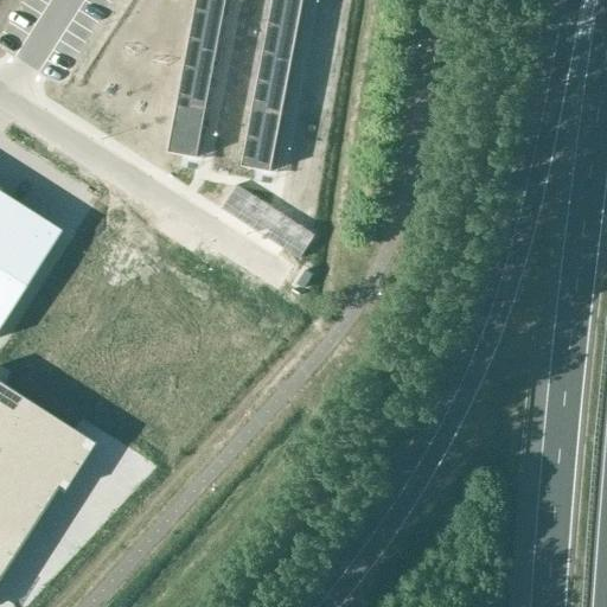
[(197,0),(168,152),(197,157),(198,157),(227,0),(197,0)]
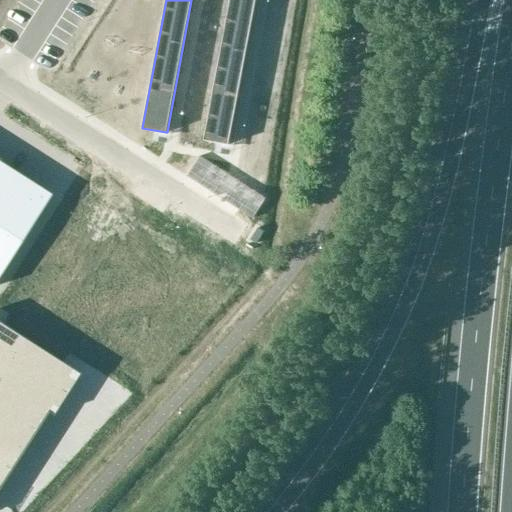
[(231,0),(204,139),(229,144),(256,0),(231,0)]
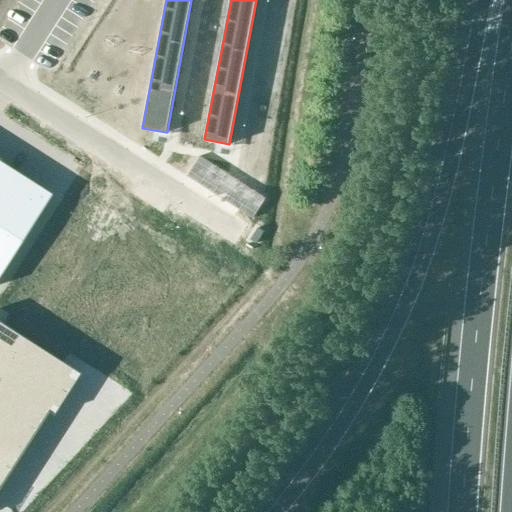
[(266,198),(264,197),(200,156),(187,176),(253,218),(263,202),(266,198)]
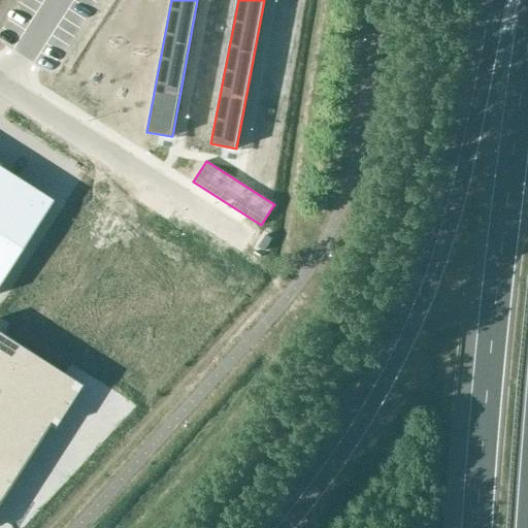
[(0,282),(53,200),(0,165),(0,282)]
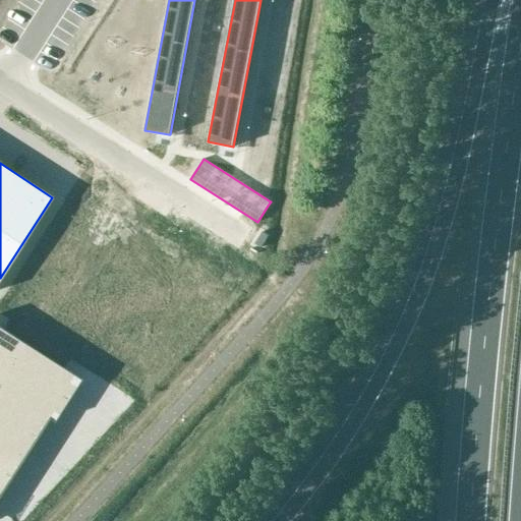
[(0,328),(0,350),(12,358),(21,342),(0,328)]
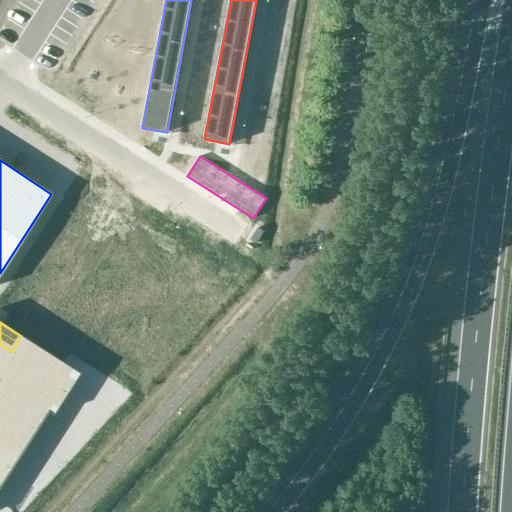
[(12,352),(8,357),(65,394),(78,373),(21,336),(12,352)]
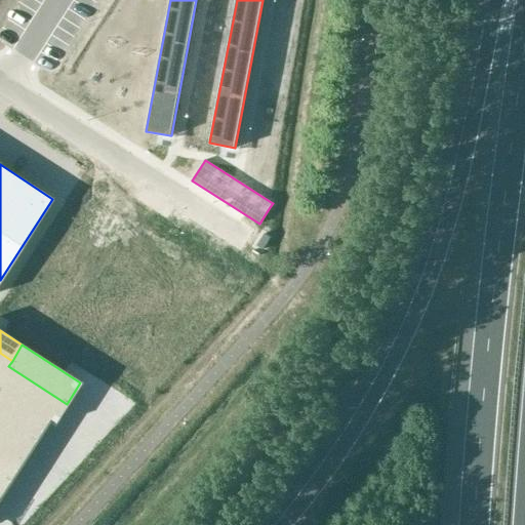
[(0,353),(0,374),(2,376),(8,366),(12,361),(0,353)]
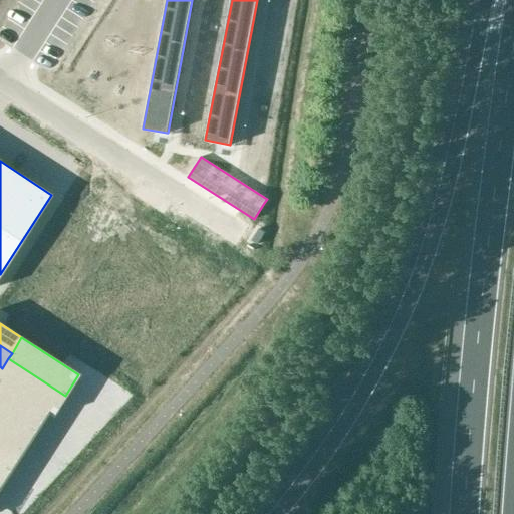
[(2,368),(0,370),(0,382),(47,413),(52,416),(65,396),(8,358),(2,368)]
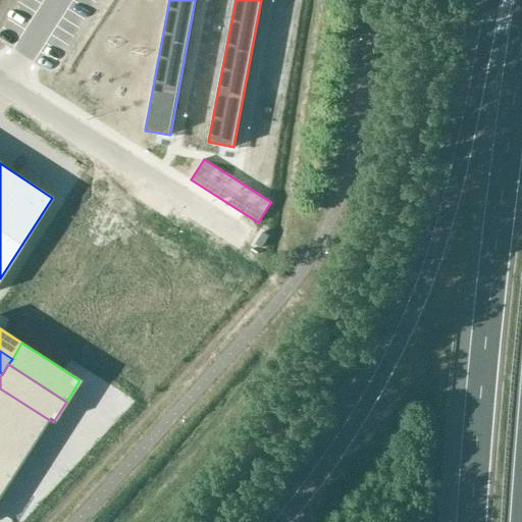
[(0,416),(35,439),(48,419),(0,388),(0,416)]
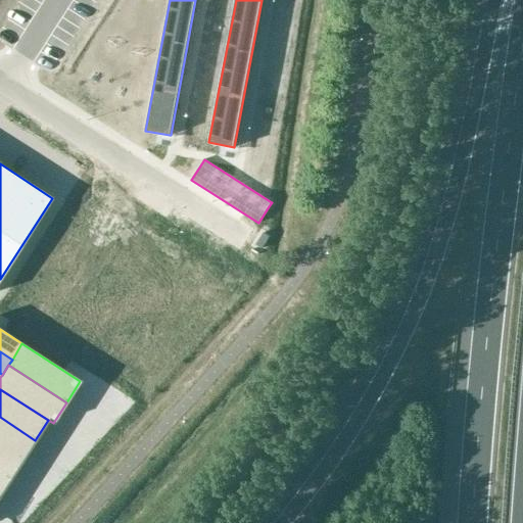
[(0,417),(0,445),(22,460),(35,440),(0,417)]
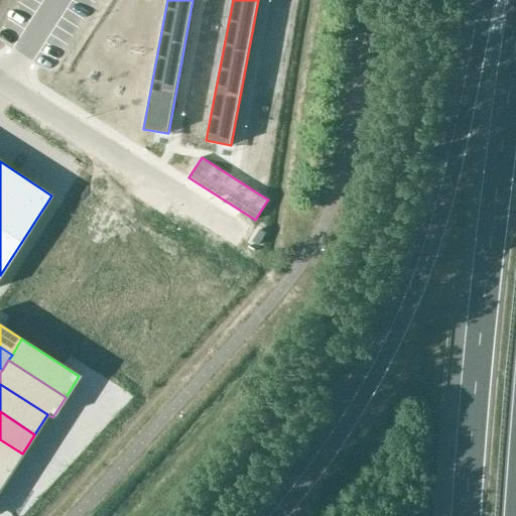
[(0,439),(0,467),(10,474),(22,454),(0,439)]
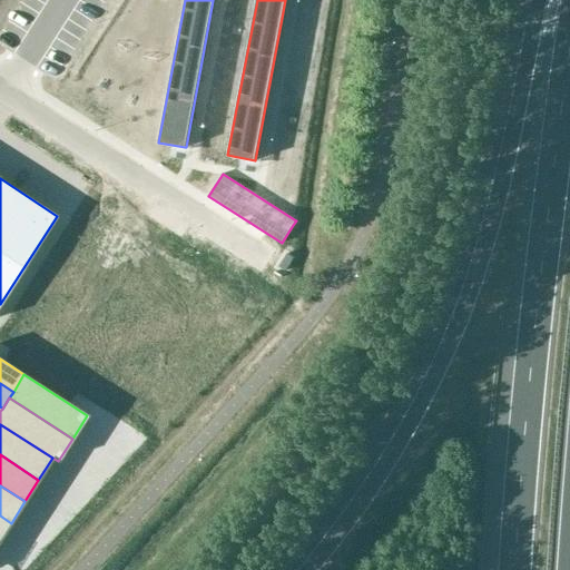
[(0,516),(0,539),(11,523),(0,516)]
